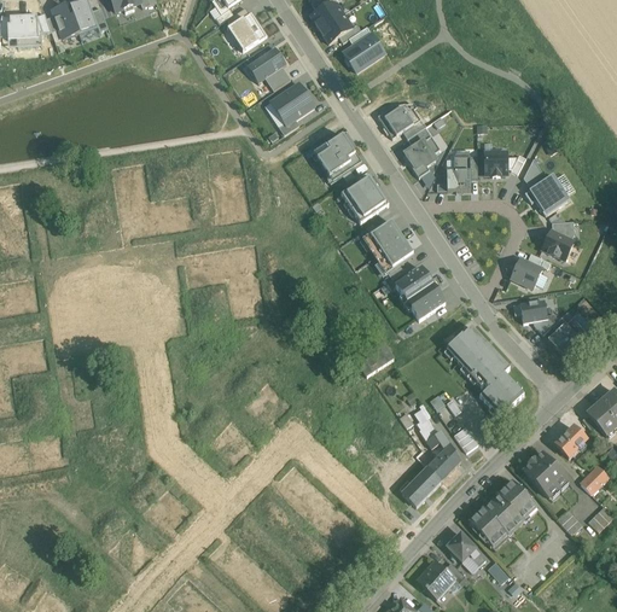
[(99,31),(99,29),(97,25),(98,25),(92,9),(88,0),(65,0),(67,3),(64,4),(69,16),(73,15),(79,31),(77,31),(80,39),(99,31)]
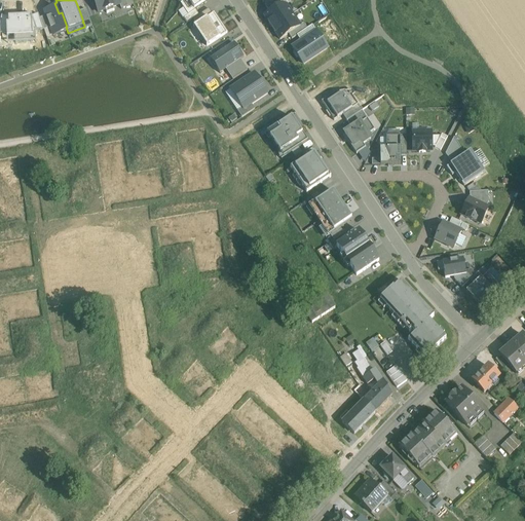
[(95,0),(98,8),(105,5),(106,9),(113,6),(112,3),(118,0),(119,0),(95,0)]
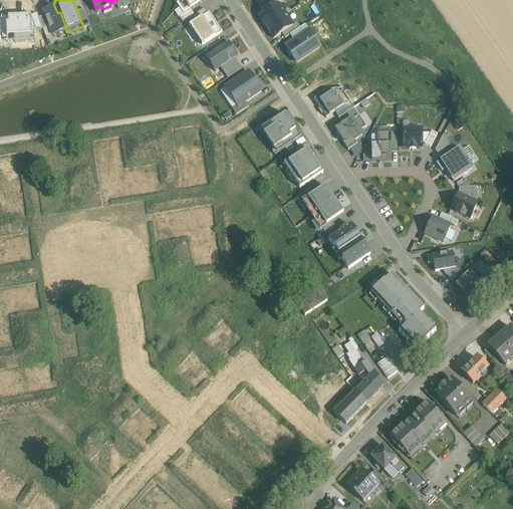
[(176,0),(183,11),(179,14),(182,19),(188,15),(194,11),(190,6),(199,0),(176,0)]
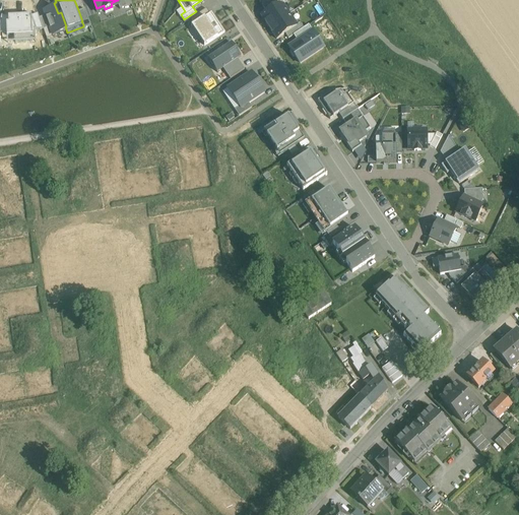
[(276,1),(276,0),(261,0),(261,1),(265,8),(276,1)]
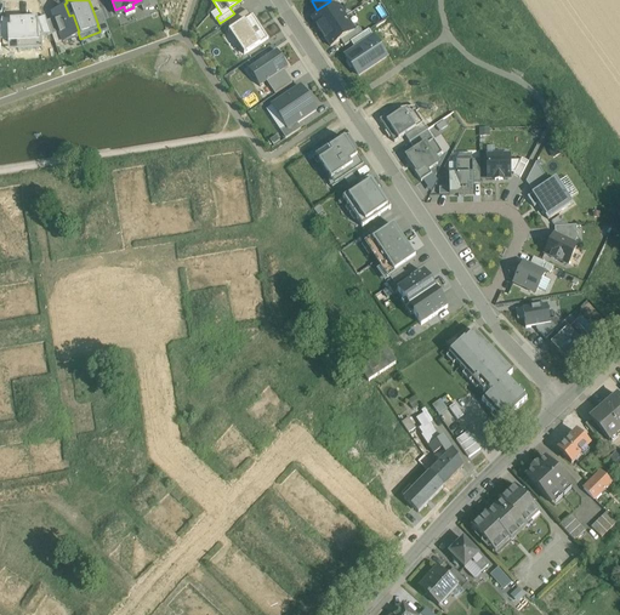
[(345,12),(337,1),(330,1),(317,10),(311,15),(320,28),(345,12)]
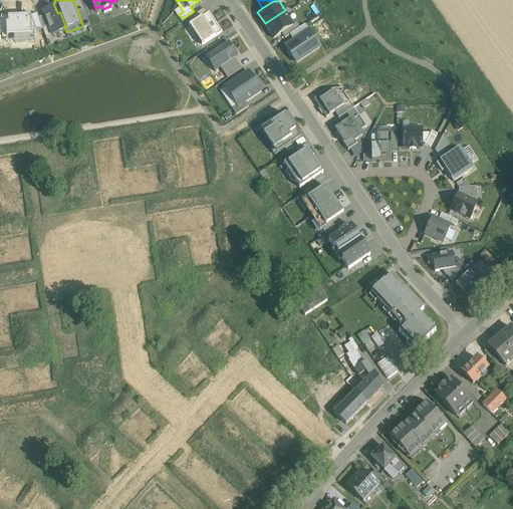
[(44,12),(48,23),(51,31),(64,26),(65,26),(60,12),(57,13),(53,3),(42,7),(44,12)]
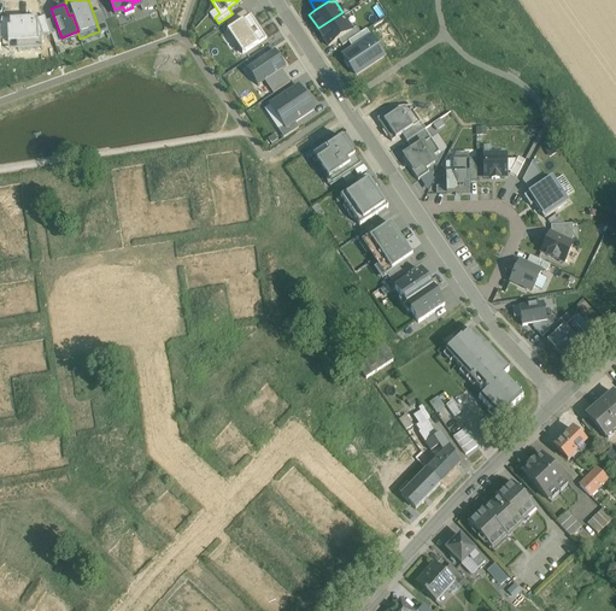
[(97,25),(99,29),(107,27),(100,6),(92,9),(98,25),(97,25)]
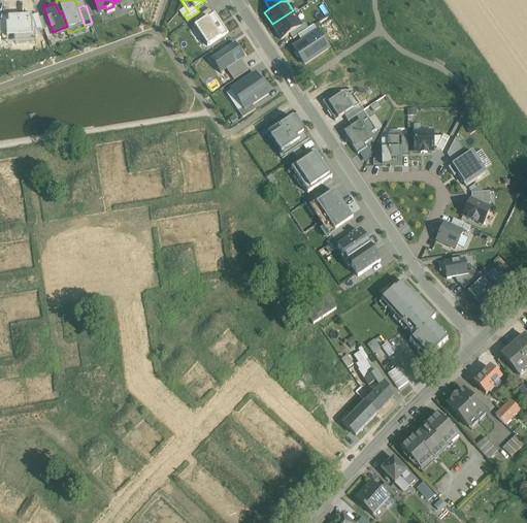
[(193,15),(196,21),(211,10),(208,5),(199,11),(193,15)]
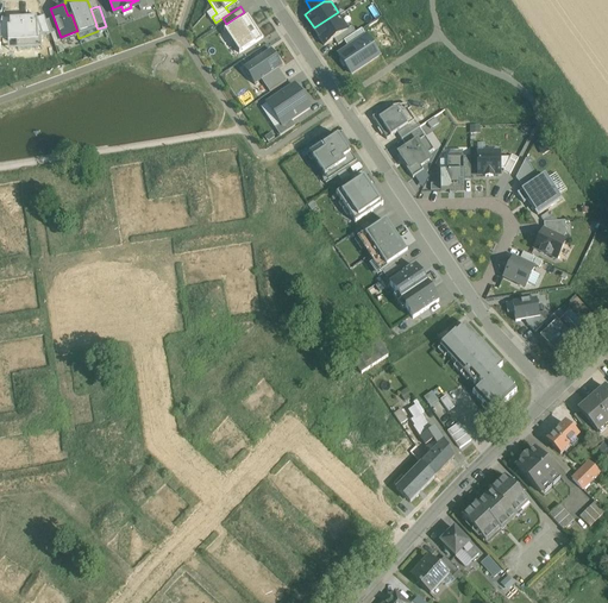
[(223,26),(238,49),(262,33),(246,10),(244,12),(226,24),(223,26)]
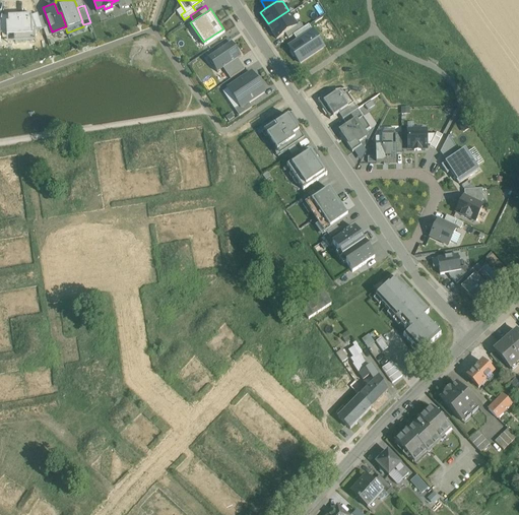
[(0,11),(0,27),(5,27),(6,38),(35,37),(35,25),(43,25),(39,14),(37,9),(30,12),(7,13),(0,11)]
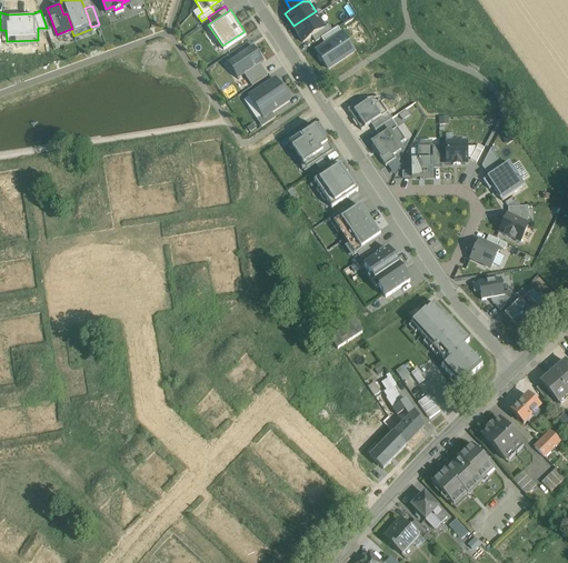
[(316,11),(294,26),(301,39),(311,32),(315,38),(320,34),(331,27),(328,21),(324,23),(316,11)]
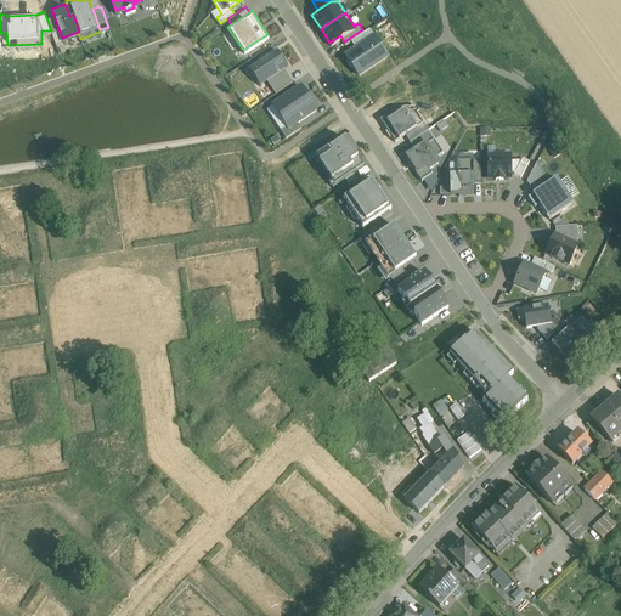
[(58,28),(54,15),(46,17),(51,30),(58,28)]
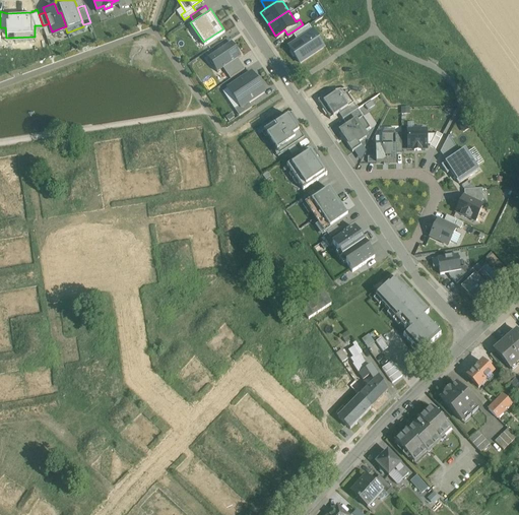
[(308,21),(303,24),(293,31),(297,37),(287,43),(299,59),(322,44),(308,21)]
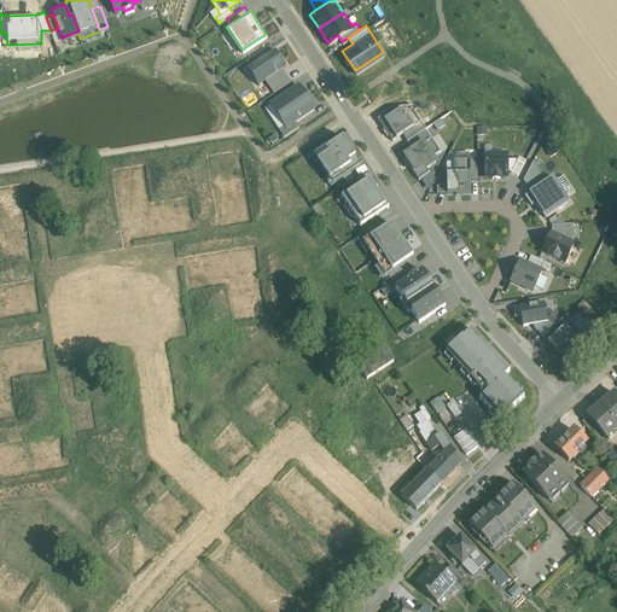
[(246,65),(257,81),(263,77),(281,65),(285,63),(274,46),(246,65)]
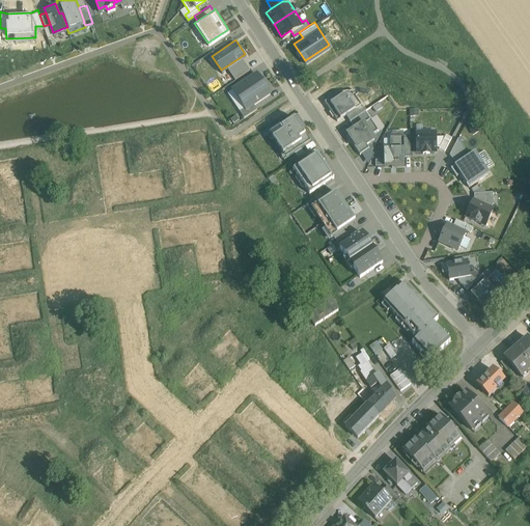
[(249,66),(242,56),(226,66),(233,77),(249,66)]
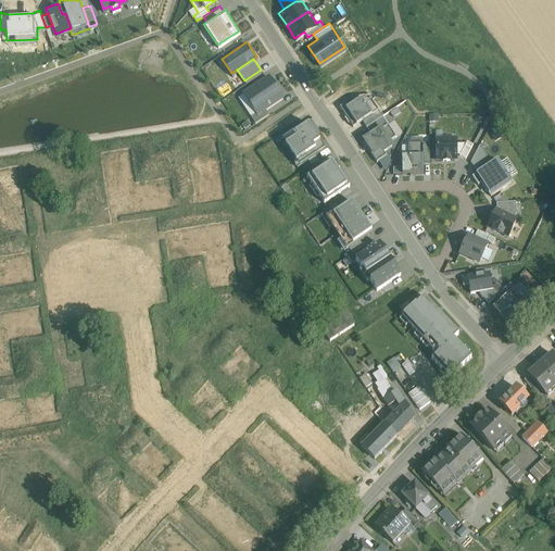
[(281,95),(267,74),(242,90),(255,110),(256,111),(264,105),(281,95)]
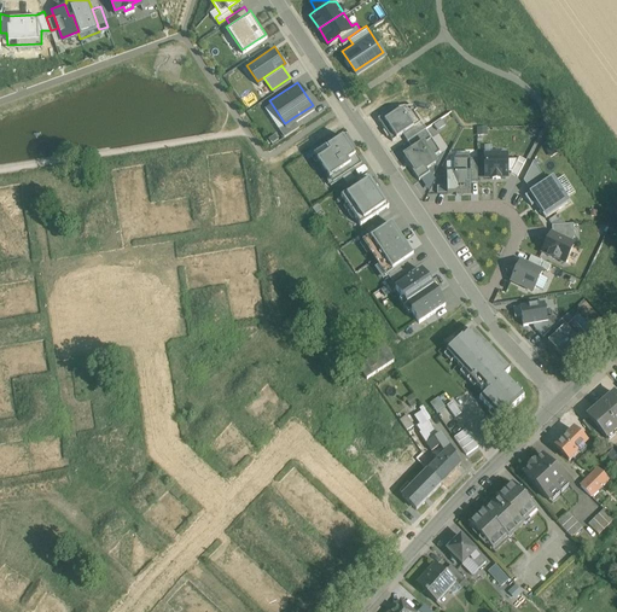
[(393,104),(377,115),(391,138),(401,130),(419,118),(412,108),(409,110),(405,102),(393,104)]
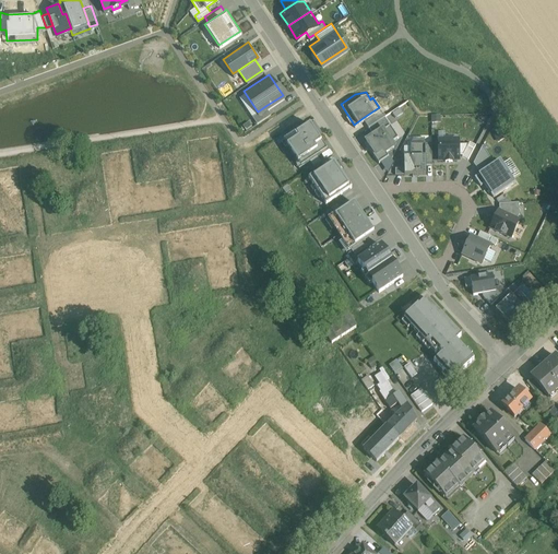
[(270,112),(265,106),(258,112),(257,110),(251,114),(256,120),(270,112)]
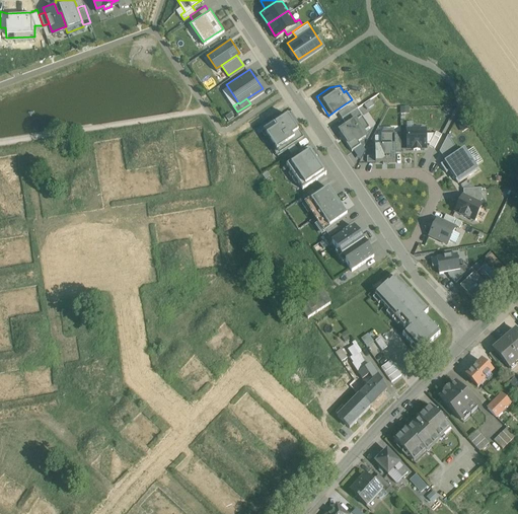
[(337,109),(341,116),(356,105),(352,99),(337,109)]
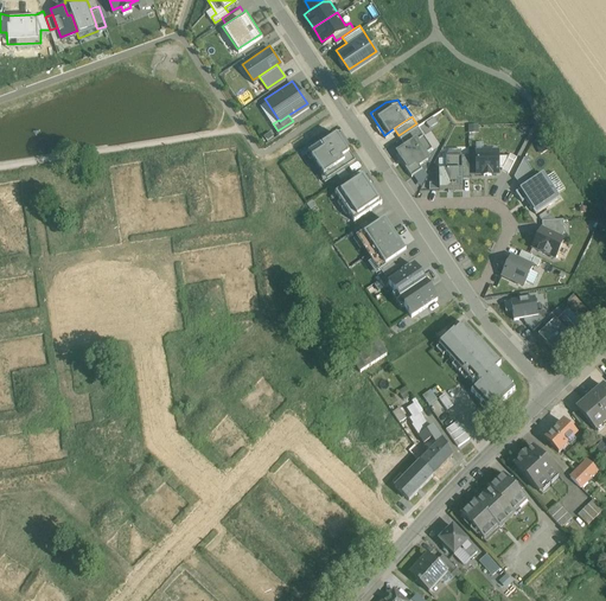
[(399,135),(404,144),(422,132),(416,123),(399,135)]
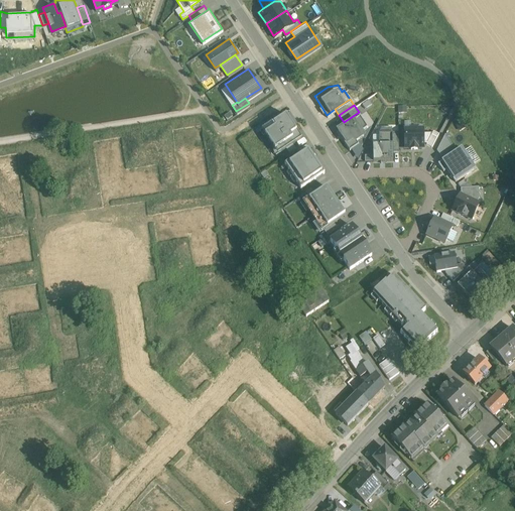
[(284,111),(260,127),(277,151),(300,135),(284,111)]
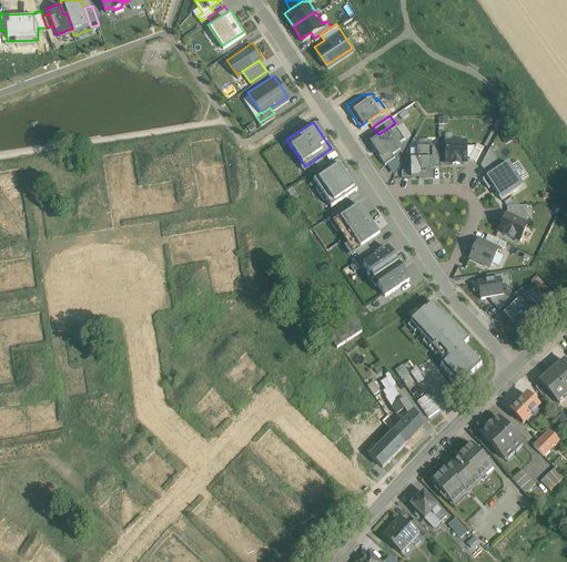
[(378,134),(372,140),(376,146),(374,149),(384,162),(394,155),(391,151),(400,145),(396,141),(404,136),(395,123),(378,134)]
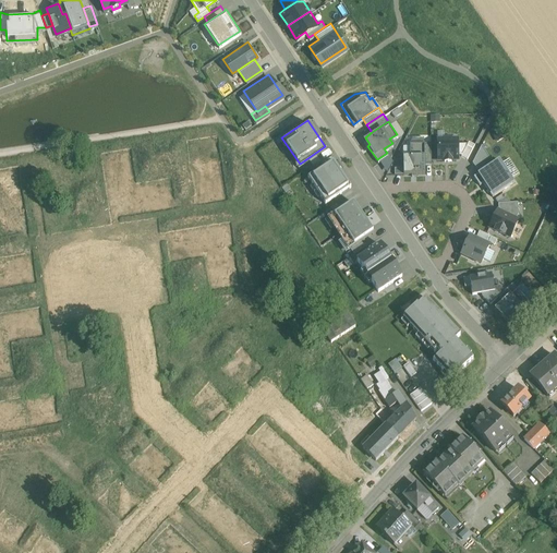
[(436,136),(437,156),(444,156),(444,158),(450,157),(450,156),(457,156),(457,152),(461,151),(467,141),(457,141),(457,135),(450,136),(450,134),(443,135),(443,136),(436,136)]
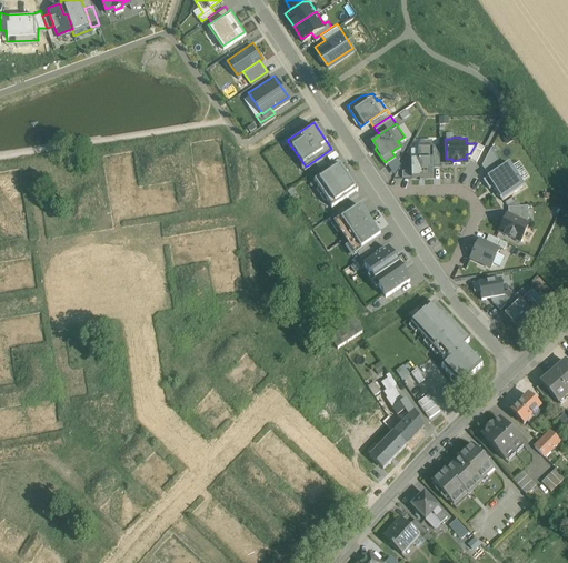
[(477,141),(476,143),(470,153),(469,156),(475,159),(482,143),(477,141)]
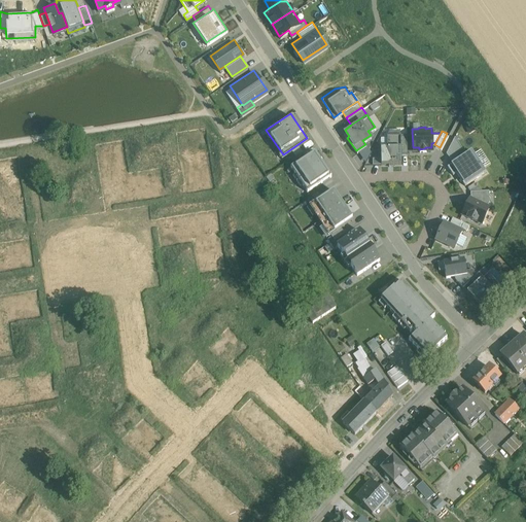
[(380,135),(380,162),(400,161),(400,150),(400,132),(386,133),(386,135),(380,135)]
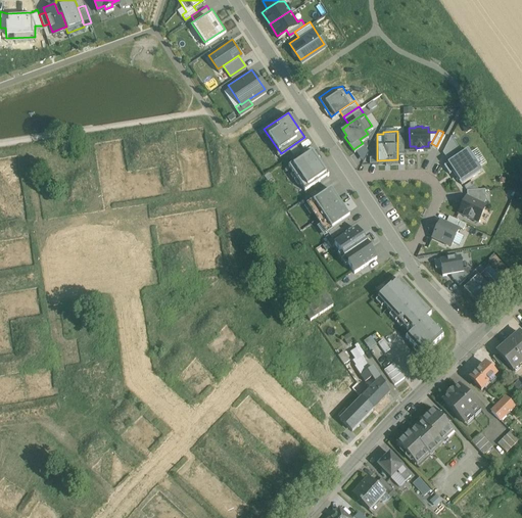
[(441,149),(448,158),(462,150),(451,133),(441,149)]
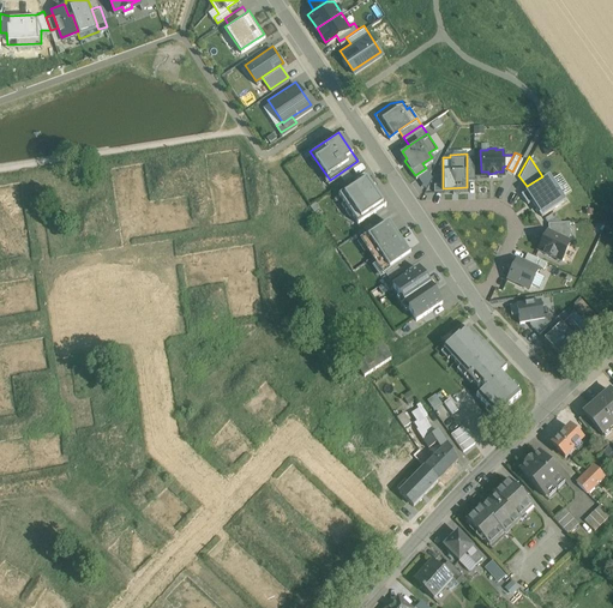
[(541,212),(565,197),(548,172),(542,176),(527,186),(521,191),(527,200),(530,198),(541,212)]
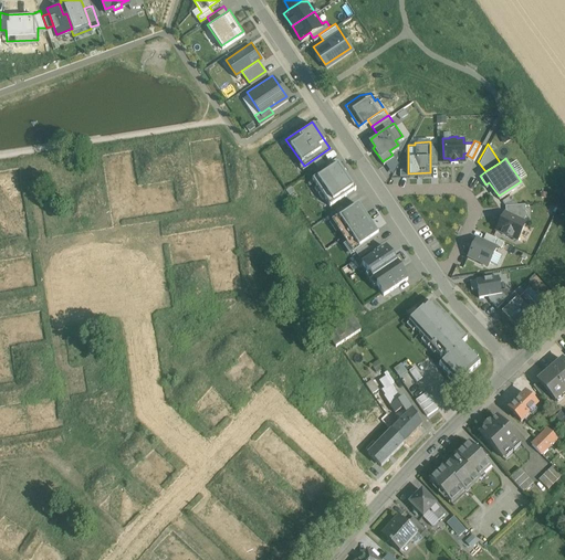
[(337,159),(311,177),(330,203),(355,186),(337,159)]
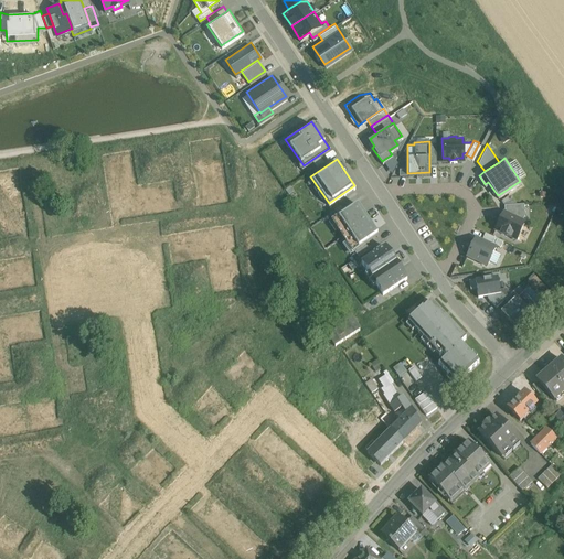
[(357,201),(330,217),(352,249),(378,233),(357,201)]
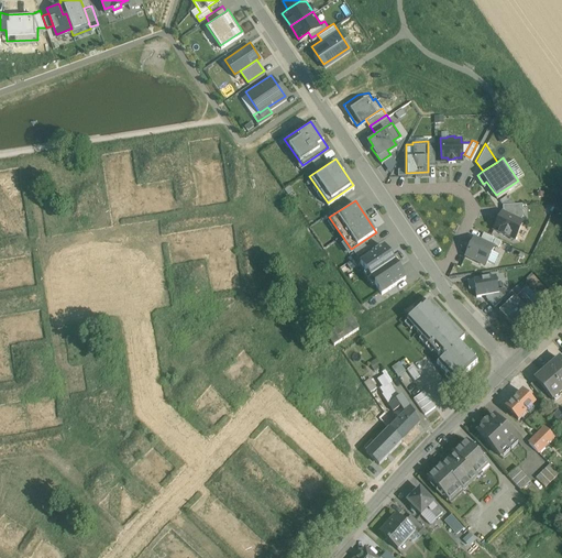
[(502,201),(502,209),(519,217),(522,211),(521,200),(502,201)]
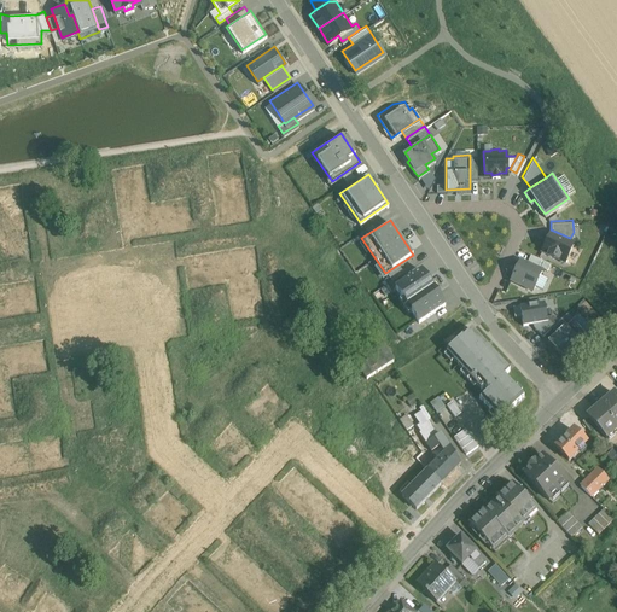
[(557,255),(564,258),(572,240),(570,238),(551,229),(549,229),(541,248),(548,251),(547,252),(557,256),(557,255)]
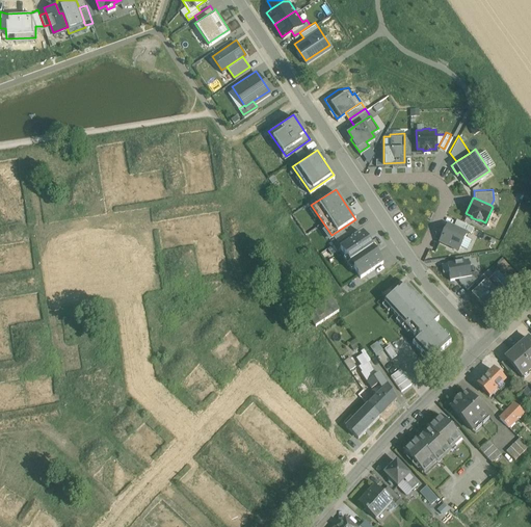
[(453,222),(470,230),(473,225),(456,217),(453,222)]
